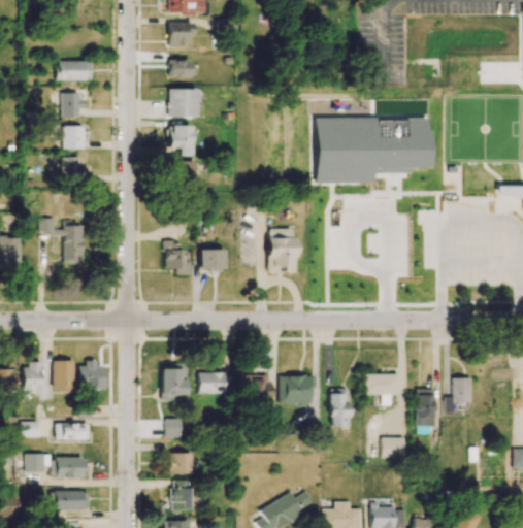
[(68,0),(69,19),(93,18),(92,0),(68,0)]
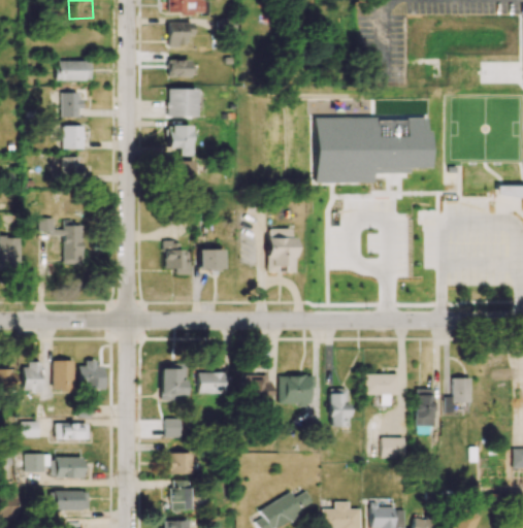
[(205,13),(205,0),(169,0),(169,13),(205,13)]
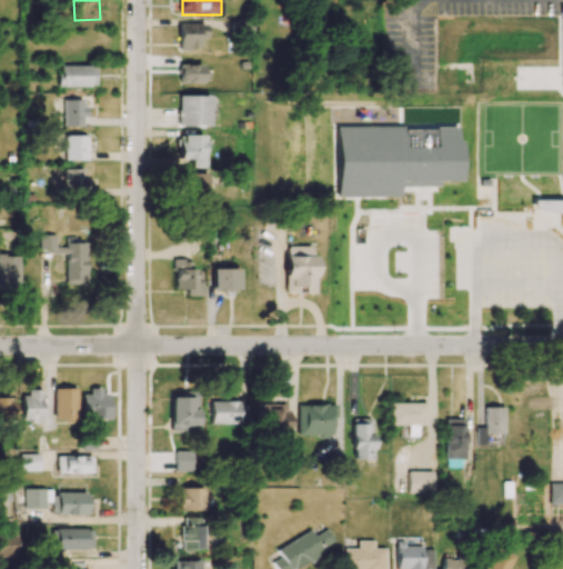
[(182,49),(202,50),(202,39),(210,39),(210,25),(183,25),(182,49)]
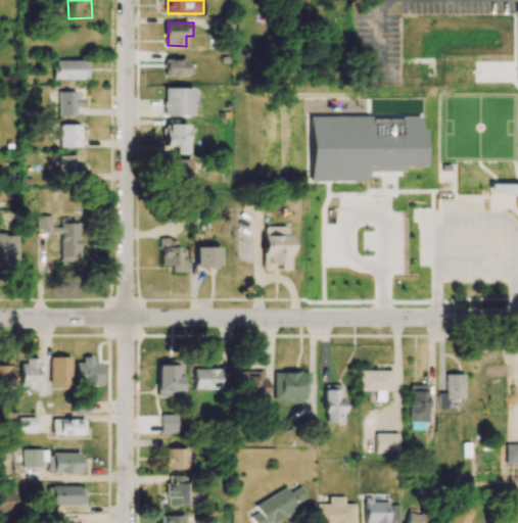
[(190,77),(191,59),(170,59),(170,76),(190,77)]
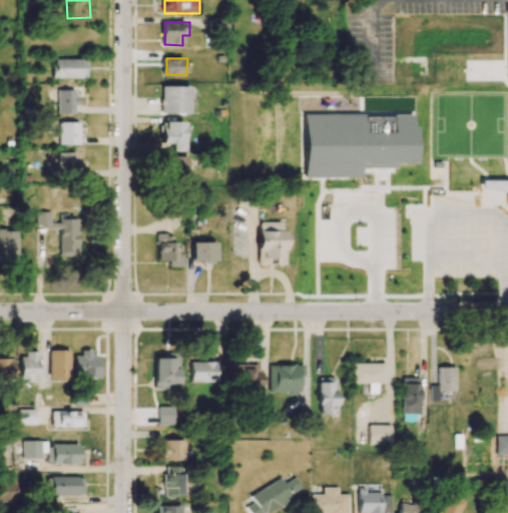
[(57,78),(89,78),(89,59),(57,60),(57,78)]
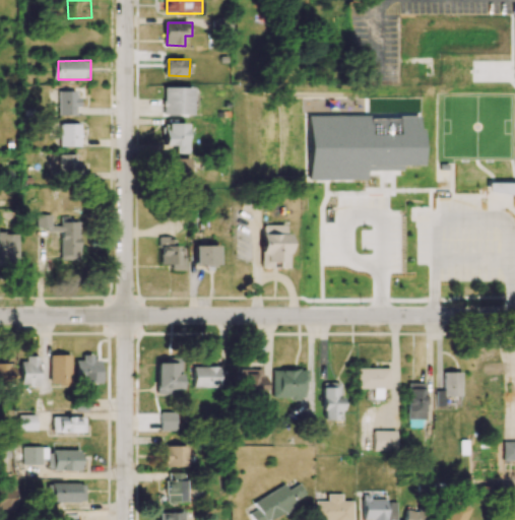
[(196,88),(167,87),(167,116),(196,116),(196,88)]
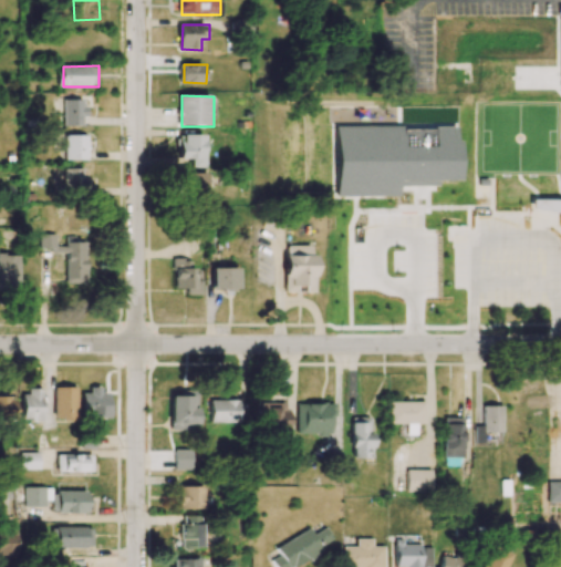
[(69,126),(89,125),(87,100),(68,100),(69,126)]
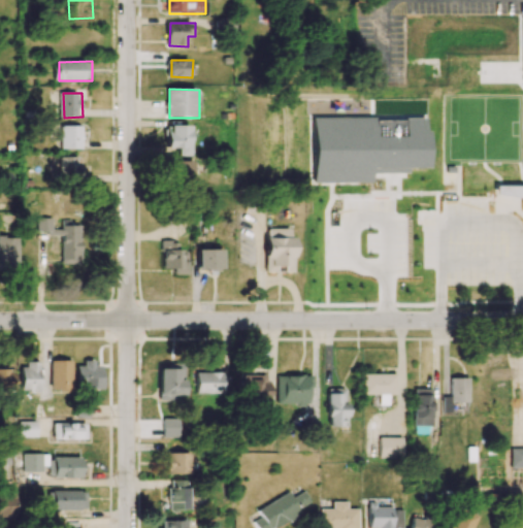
[(85,149),(85,126),(65,126),(65,149),(85,149)]
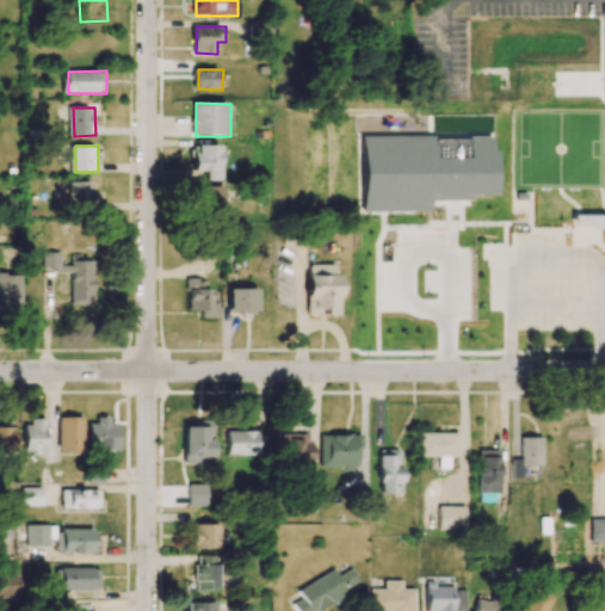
[(222,146),(196,146),(196,171),(209,171),(209,180),(222,180),(222,146)]
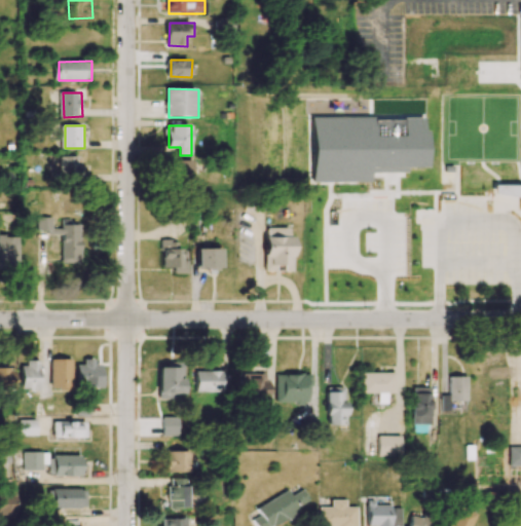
[(63,176),(84,176),(84,156),(63,156),(63,176)]
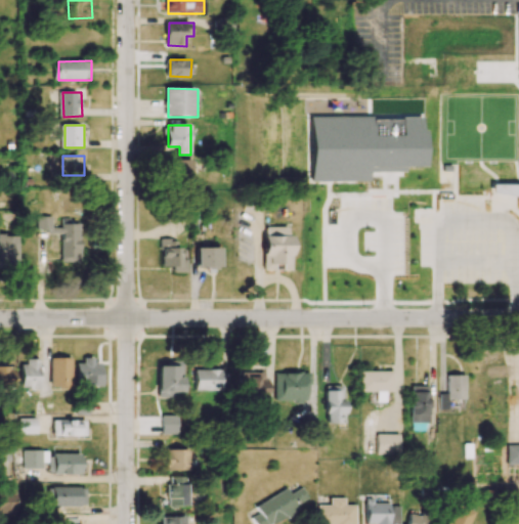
[(170,160),(171,179),(197,178),(196,160),(170,160)]
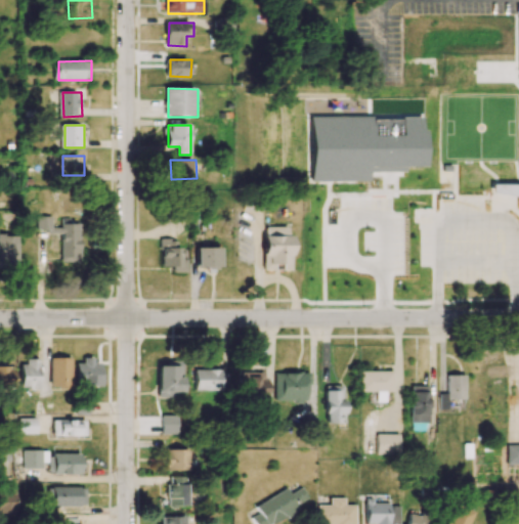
[(518,184),(495,184),(495,194),(518,194),(518,184)]
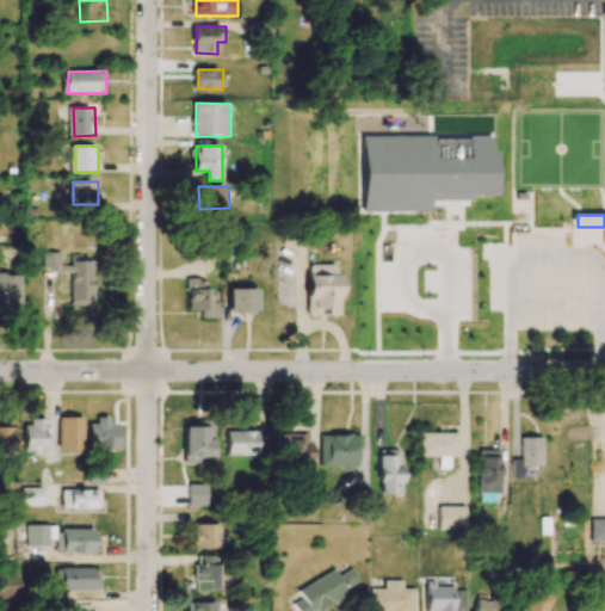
[(75,306),(97,306),(97,260),(85,260),(85,254),(75,254),(75,266),(65,265),(65,252),(48,252),(47,267),(59,267),(59,273),(75,273),(75,306)]
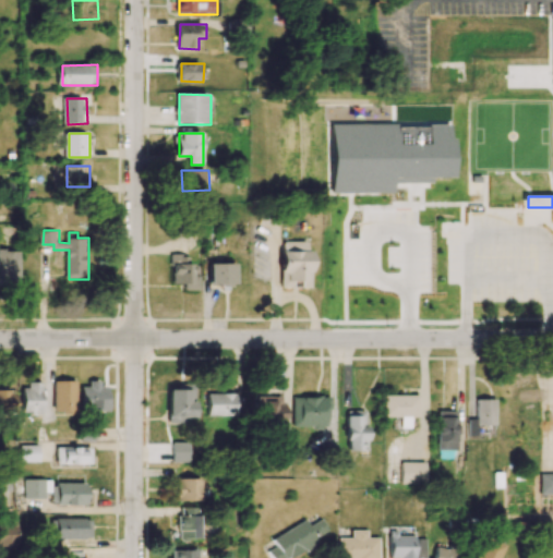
[(313,288),(313,251),(310,251),(310,242),(286,242),(285,288),(313,288)]
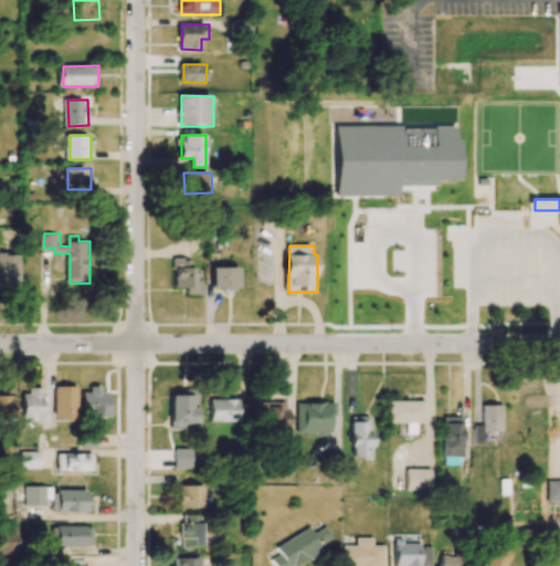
[(23,254),(0,254),(0,289),(23,289),(23,254)]
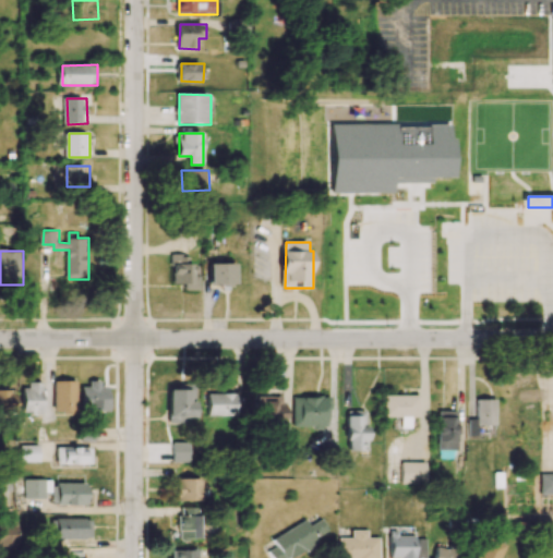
[(199,290),(199,255),(176,255),(176,284),(188,283),(188,290),(199,290)]
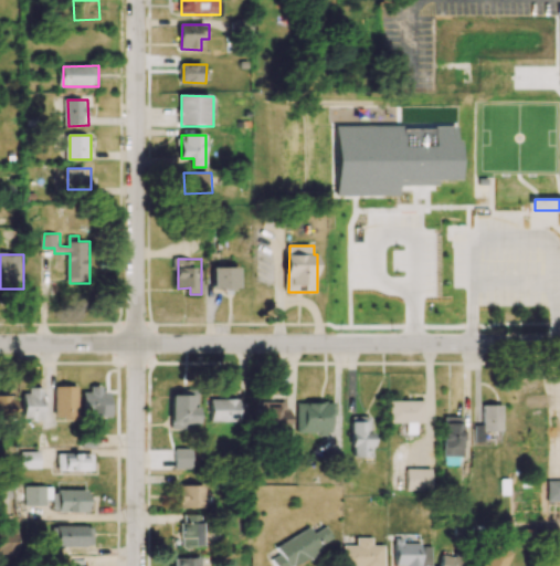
[(217,290),(241,290),(240,268),(215,268),(217,290)]
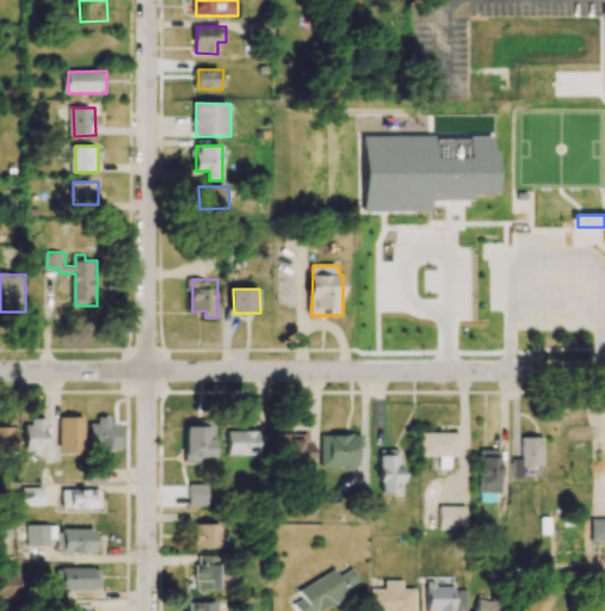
[(86,417),(62,418),(63,451),(86,450),(86,417)]
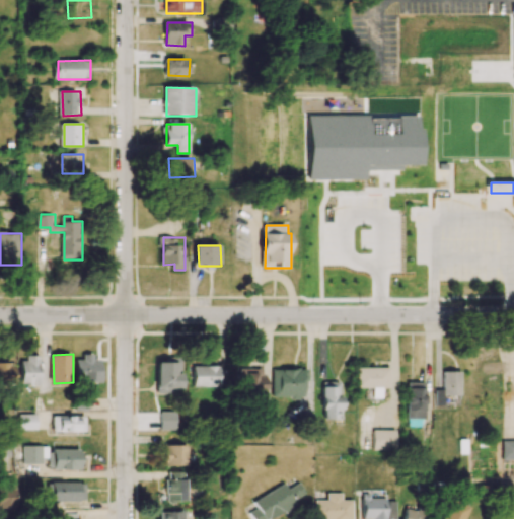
[(23,384),(42,385),(42,358),(24,357),(23,384)]
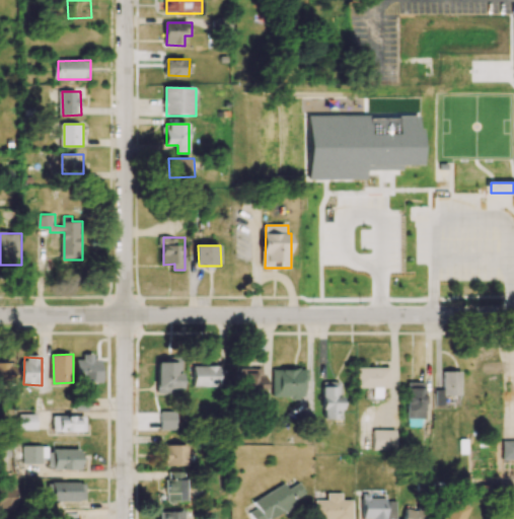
[(79,357),(79,382),(103,382),(102,357),(79,357)]
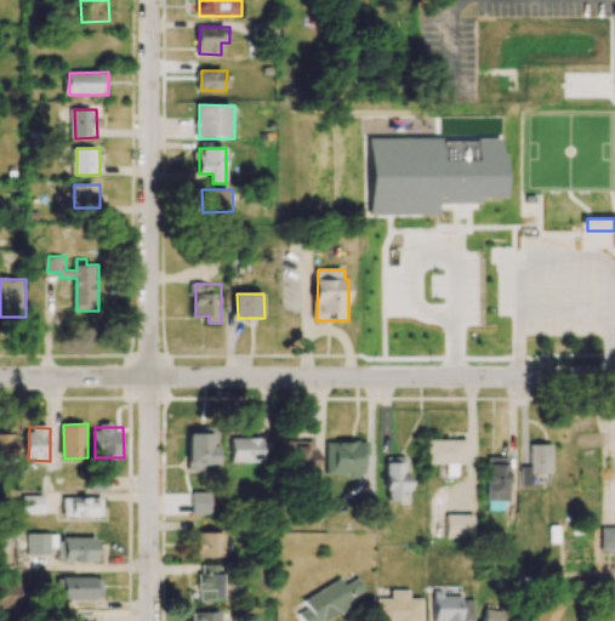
[(193,433),(192,472),(211,472),(211,466),(221,466),(221,434),(193,433)]
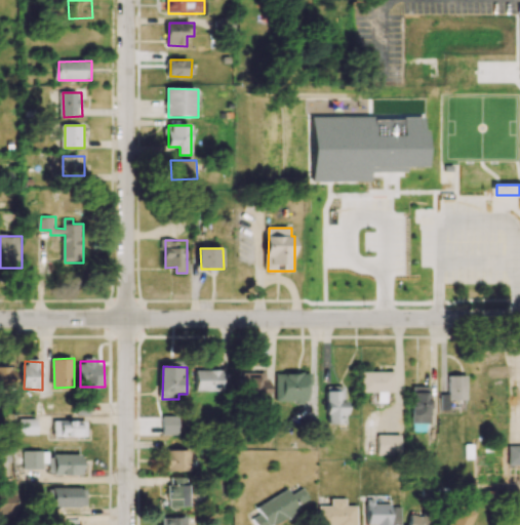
[(18,368),(0,367),(0,387),(18,388),(18,368)]
